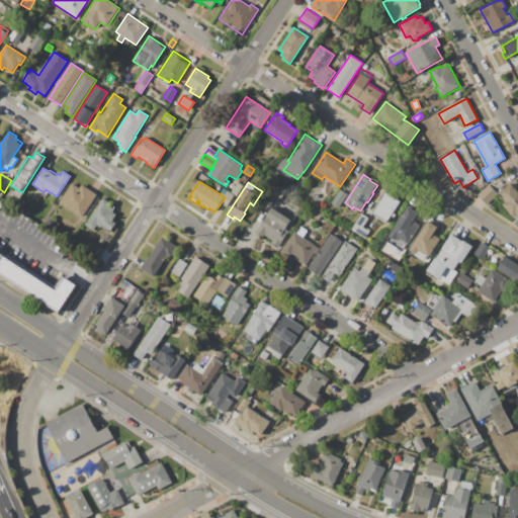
[(238,182),(243,186),(237,196),(231,192),(238,182)]
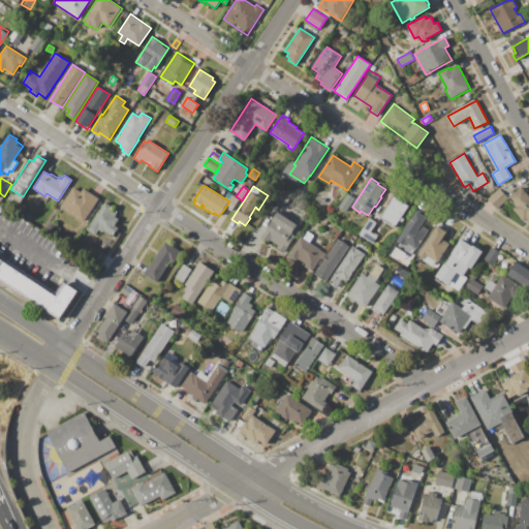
[(61,208),(73,187),(81,192),(84,188),(99,198),(84,222),(61,208)]
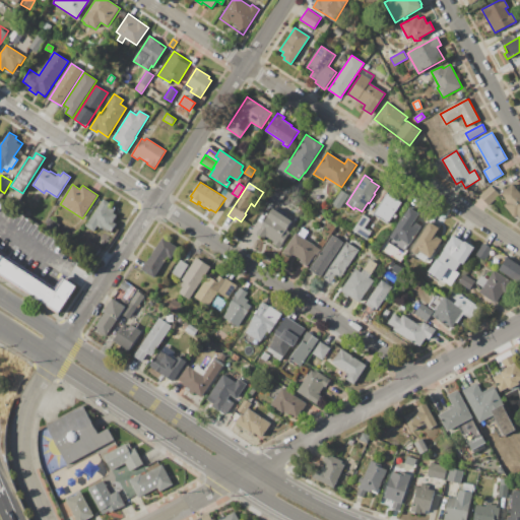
[(512,184),(519,192),(519,218),(517,214),(514,217),(504,205),(508,202),(500,194),(512,184)]
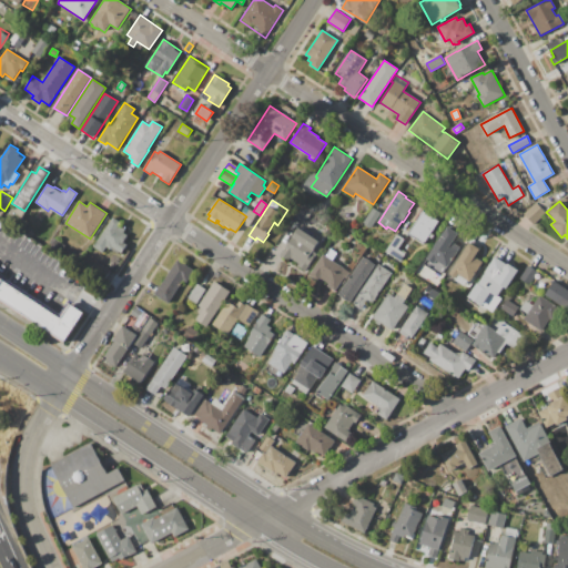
[(524,214),(537,203),(546,213),(534,225),(524,214)]
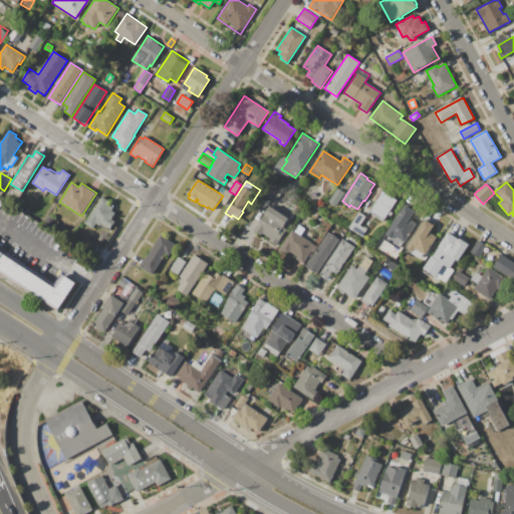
[(223,196),(219,202),(224,205),(232,194),(221,187),(219,191),(220,192),(219,193),(223,196)]
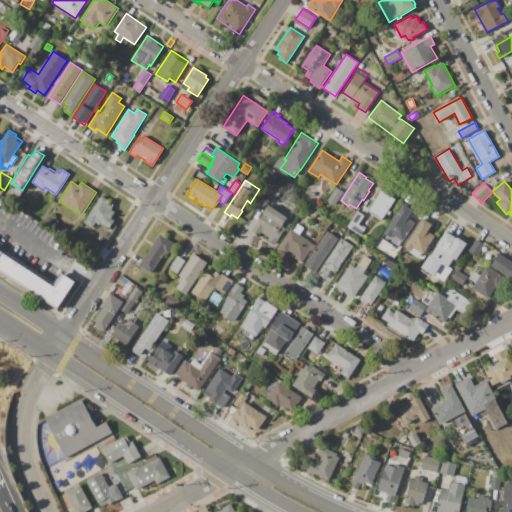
[(336,187),(344,192),(335,206),(327,201),(336,187)]
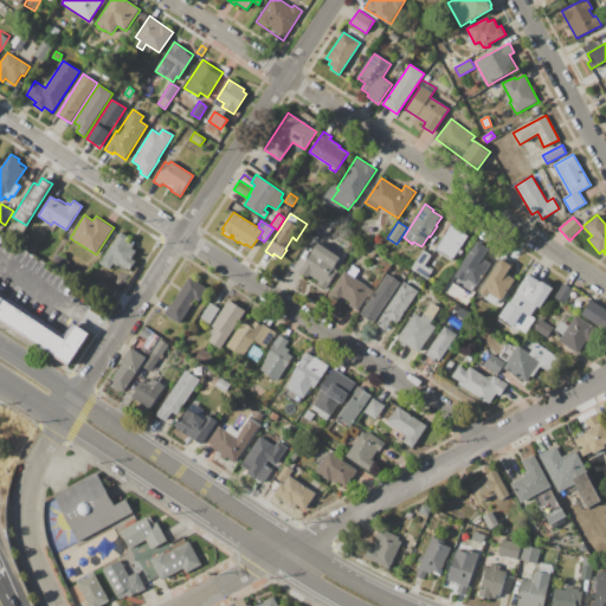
[(318,233),(326,223),(339,232),(331,243),(318,233)]
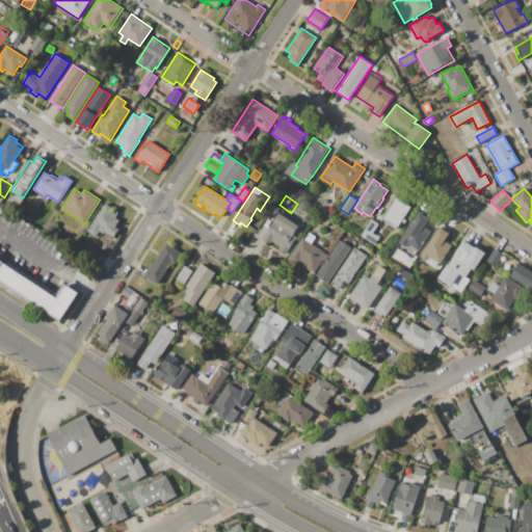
[(382,218),(396,197),(411,208),(398,229),(395,227),(393,229),(388,225),(390,223),(388,222),(387,225),(381,222),(383,219),(382,218)]
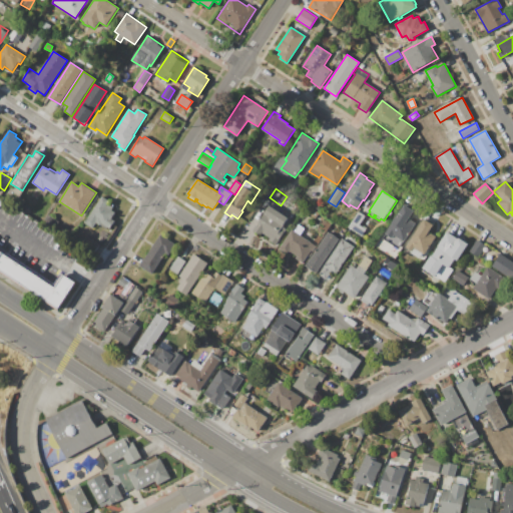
[(84,224),(102,196),(109,201),(107,203),(113,207),(111,210),(115,212),(111,218),(114,220),(108,231),(95,223),(92,228),(84,224)]
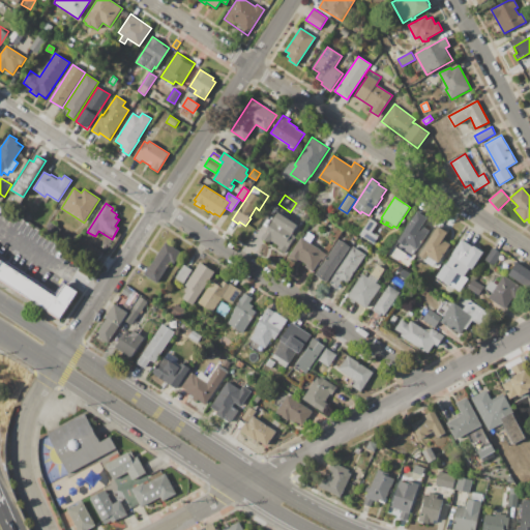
[(21,204),(26,208),(22,215),(16,211),(21,204)]
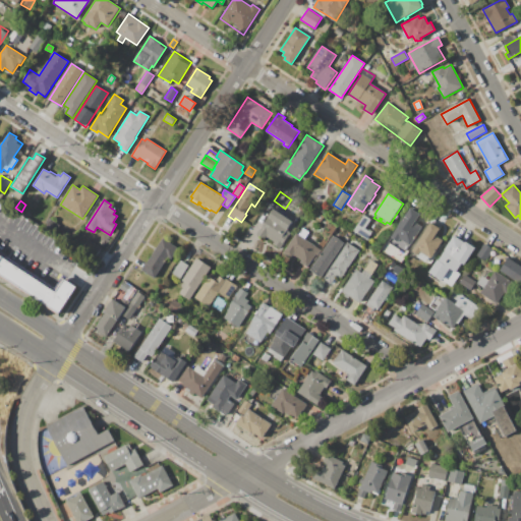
[(325,203),(330,207),(325,214),(319,211),(325,203)]
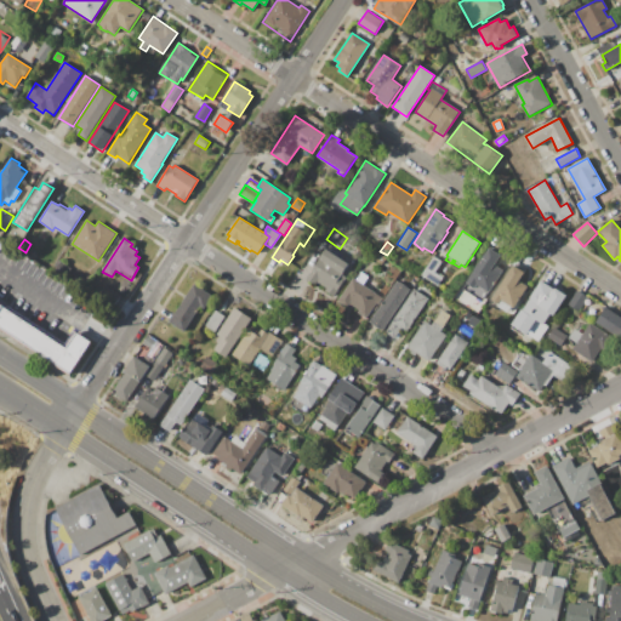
[(466,284),(490,248),(501,255),(495,265),(503,271),(489,292),(488,291),(485,295),(466,284)]
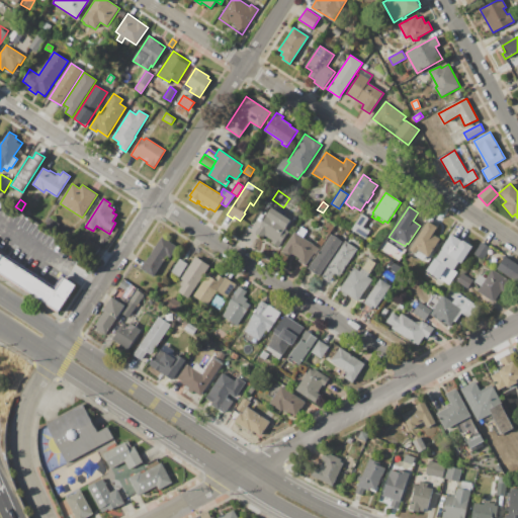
[(255,233),(258,228),(252,224),(260,212),(265,217),(271,207),(275,209),(276,207),(282,212),(281,213),(285,217),(288,213),(291,216),(289,220),(291,221),(285,230),(288,232),(277,248),(271,244),(272,241),(264,236),(263,238),(255,233)]
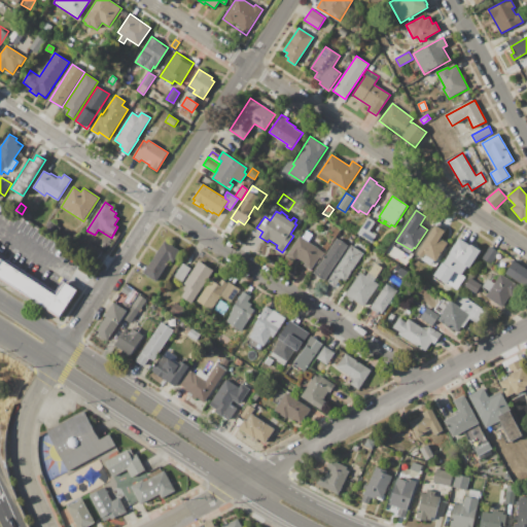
[(322,214),(328,218),(323,225),(318,221),(322,214)]
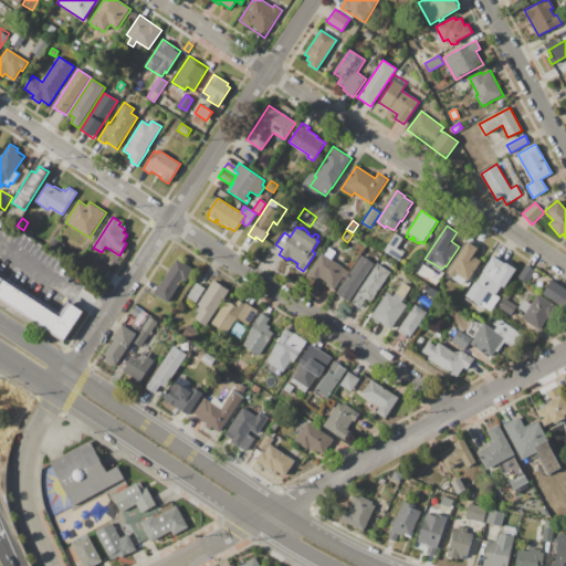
[(395,233),(402,239),(397,249),(400,251),(401,249),(405,252),(399,261),(384,251),(395,233)]
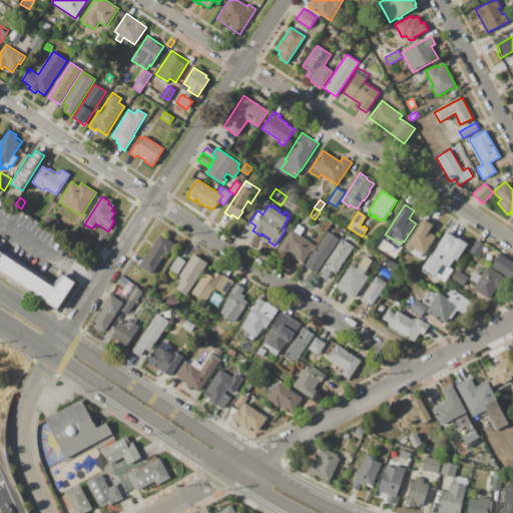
[(406,247),(425,219),(433,224),(429,231),(436,236),(424,254),(422,253),(419,259),(410,252),(411,250),(406,247)]
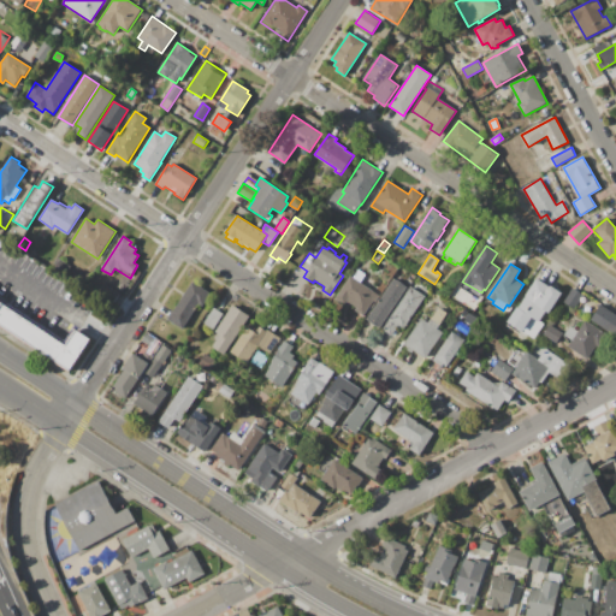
[(357,270),(366,274),(361,282),(354,277),(357,270)]
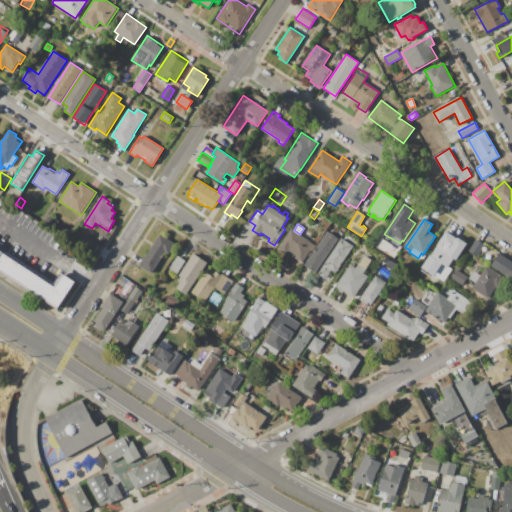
[(290,229),(316,245),(312,252),(309,251),(302,263),(295,258),(296,255),(288,250),(286,253),(279,248),(290,229)]
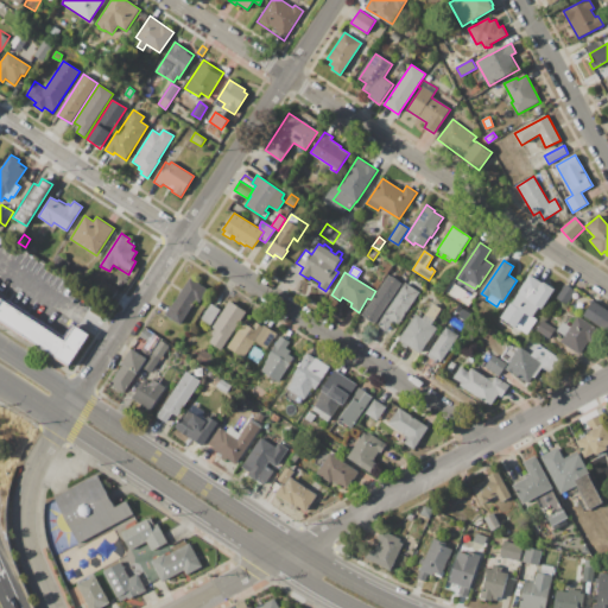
[(500,322),(502,318),(502,317),(530,274),(543,283),(544,282),(556,289),(542,309),(539,308),(533,316),(532,318),(525,314),(515,327),(514,325),(512,329),(500,322)]
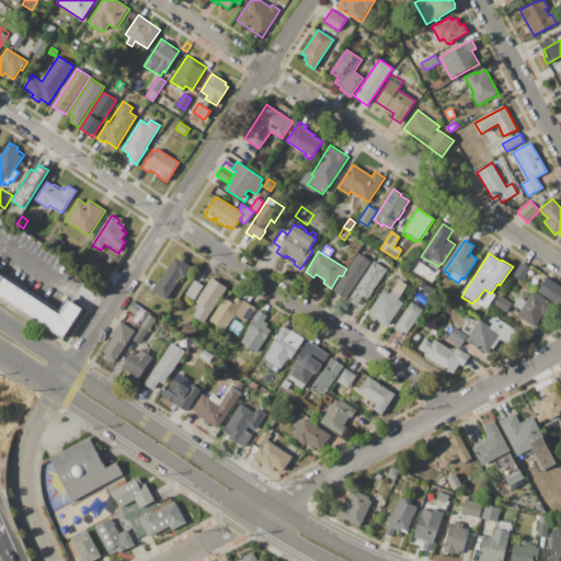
[(334,290),(358,254),(370,262),(346,298),(334,290)]
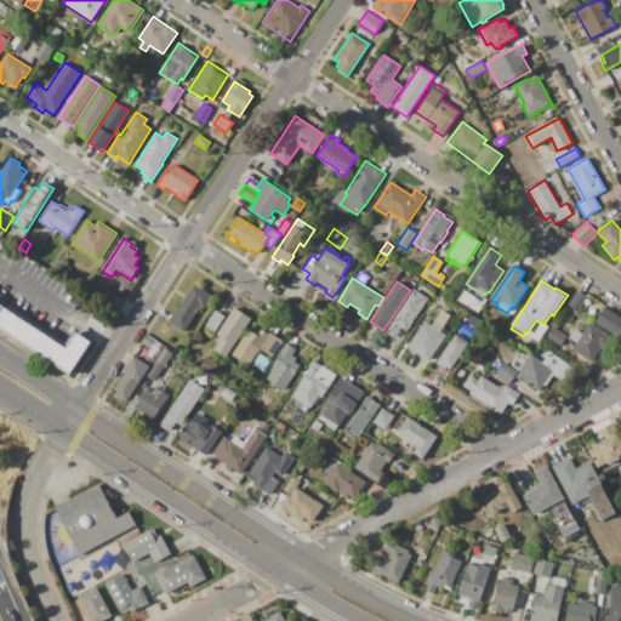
[(169,322),(175,312),(176,313),(194,284),(212,296),(204,309),(200,307),(197,313),(195,312),(191,319),(192,320),(184,331),(169,322)]
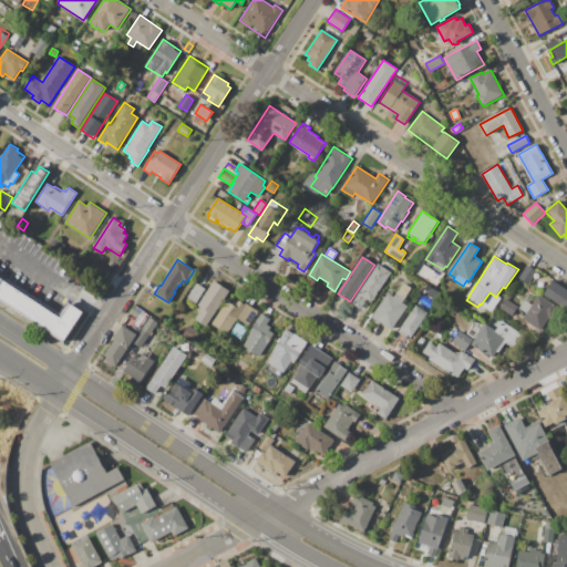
[(96,261),(111,270),(104,279),(91,270),(96,261)]
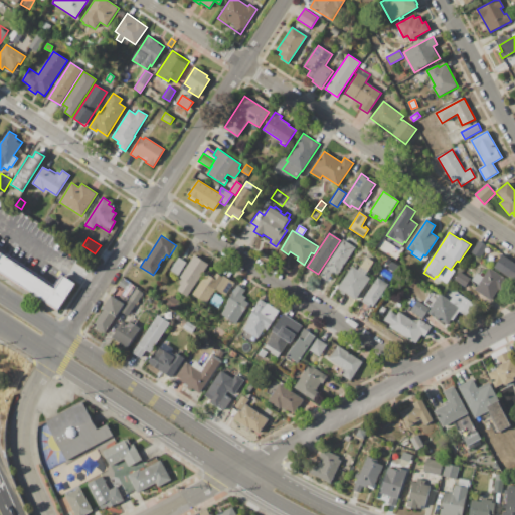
[(320,276),(343,239),(355,247),(337,274),(333,272),(327,281),(320,276)]
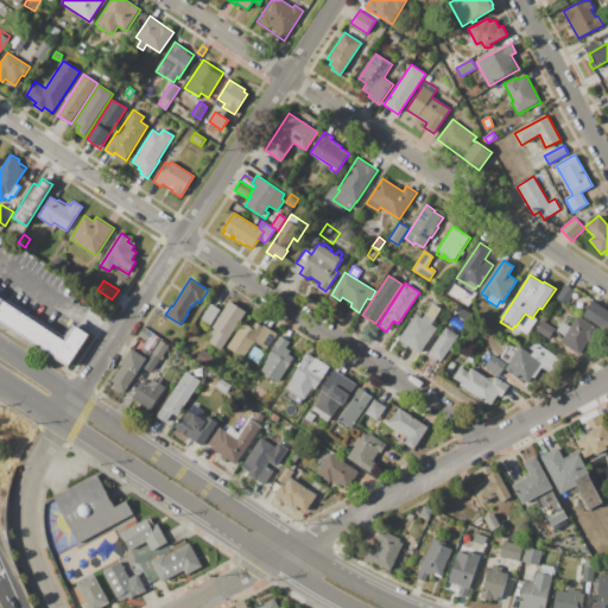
[(565,284),(576,291),(567,305),(556,298),(565,284)]
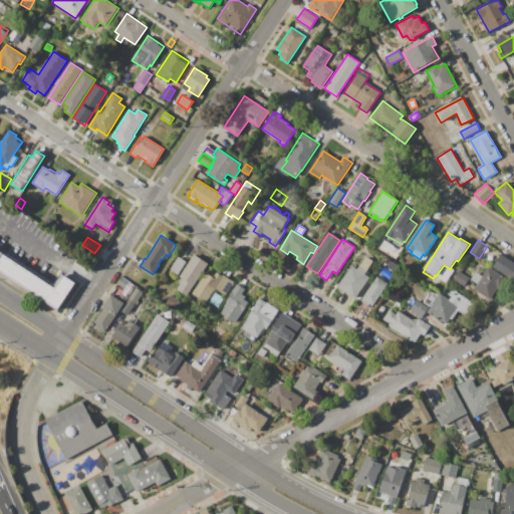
[(0,248),(3,251),(49,281),(53,284),(60,273),(75,283),(58,311),(0,273),(0,248)]
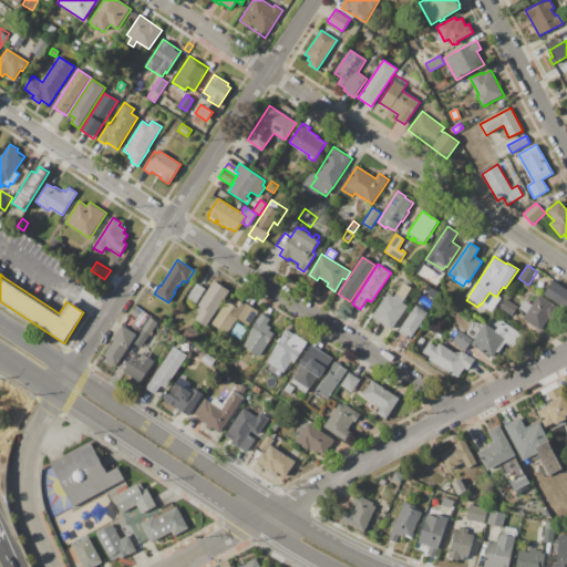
[(196,320),(199,313),(198,312),(200,307),(198,306),(214,280),(229,290),(206,327),(196,320)]
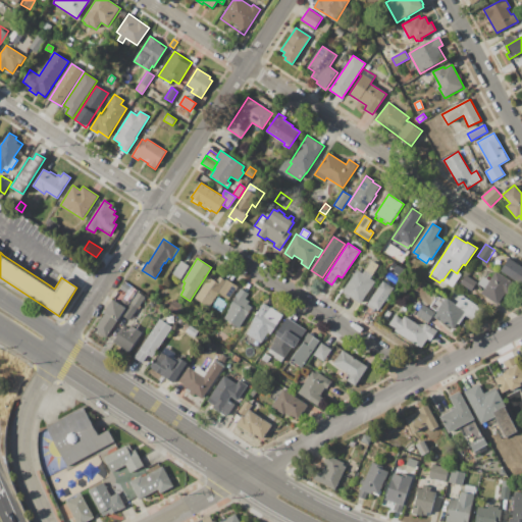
[(509,258),(521,266),(521,285),(501,271),(509,258)]
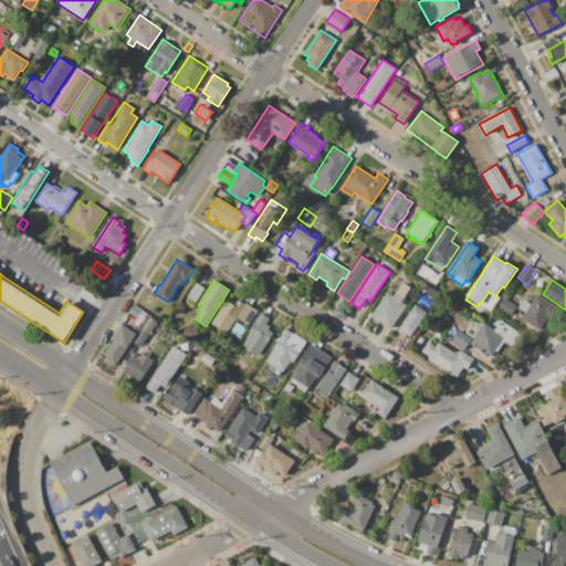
[(197,282),(206,287),(196,303),(187,297),(197,282)]
